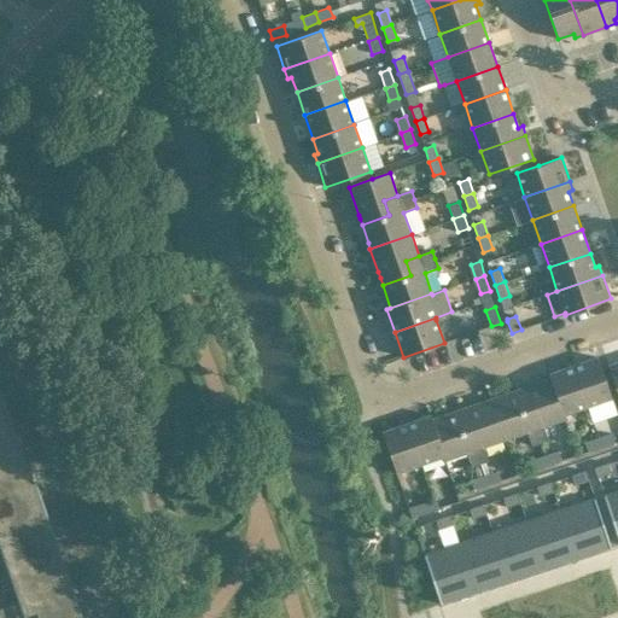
[(598,357),(571,367),(586,408),(612,398),(606,380),(598,357)]
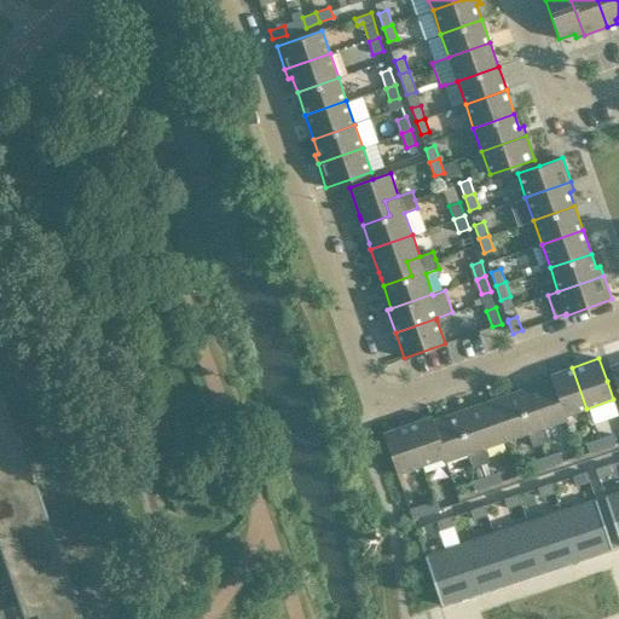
[(551,379),(547,381),(561,422),(568,420),(567,415),(586,409),(572,368),(550,375),(551,379)]
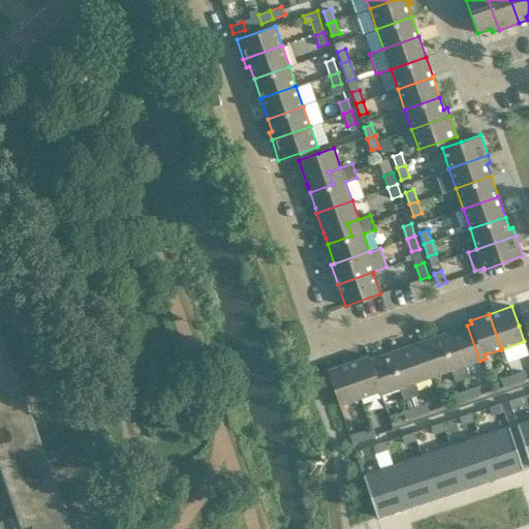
[(444,334),(441,334),(449,358),(462,353),(466,365),(479,361),(467,325),(444,334)]
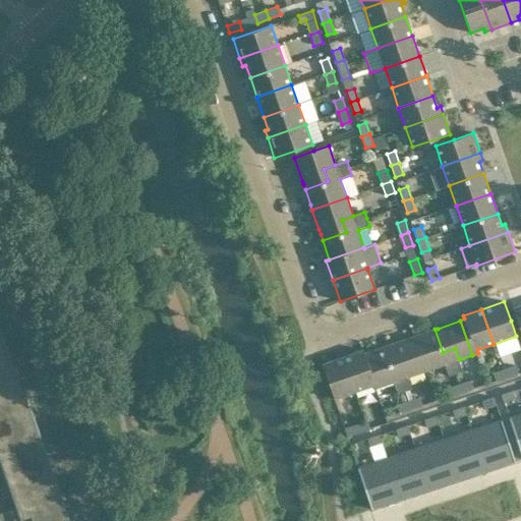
[(435,329),(414,336),(426,370),(446,364),(450,375),(453,374),(463,371),(459,359),(455,348),(443,352),(435,329)]
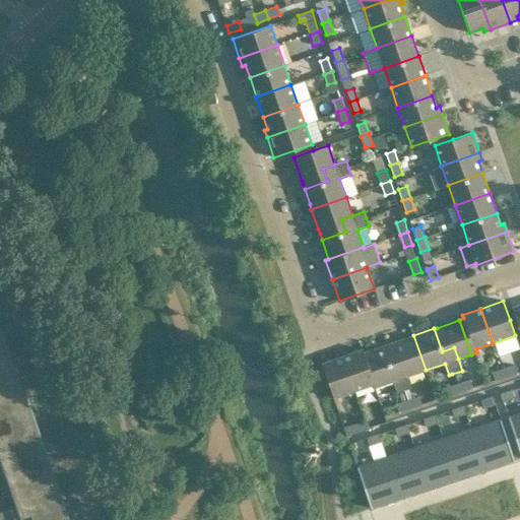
[(0,519),(27,511),(29,519),(60,519),(62,519),(6,331),(0,330),(0,519)]
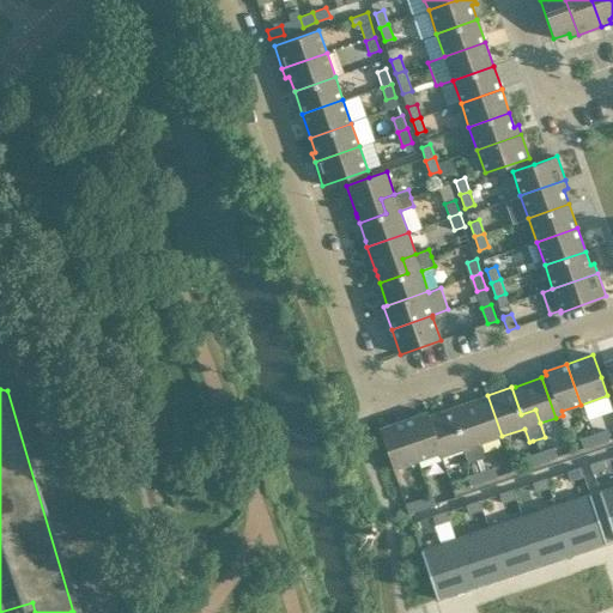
[(461,405),(451,408),(461,436),(475,431),(480,444),(502,436),(487,395),(461,405)]
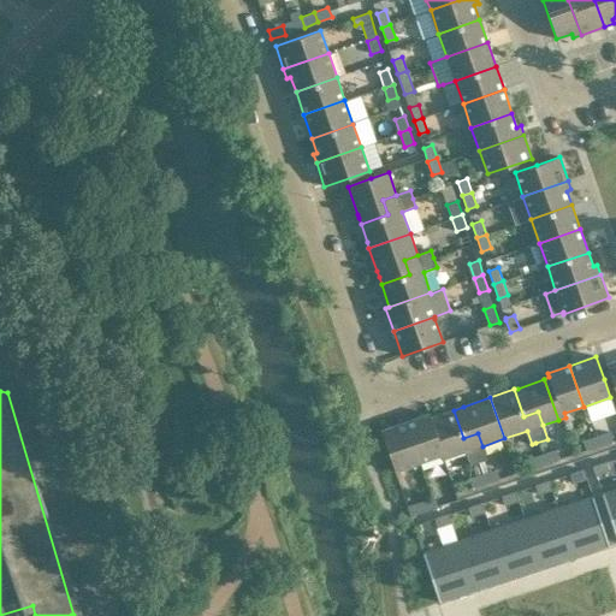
[(454,410),(437,416),(450,457),(466,451),(471,466),(483,461),(486,460),(483,446),(478,433),(463,438),(454,410)]
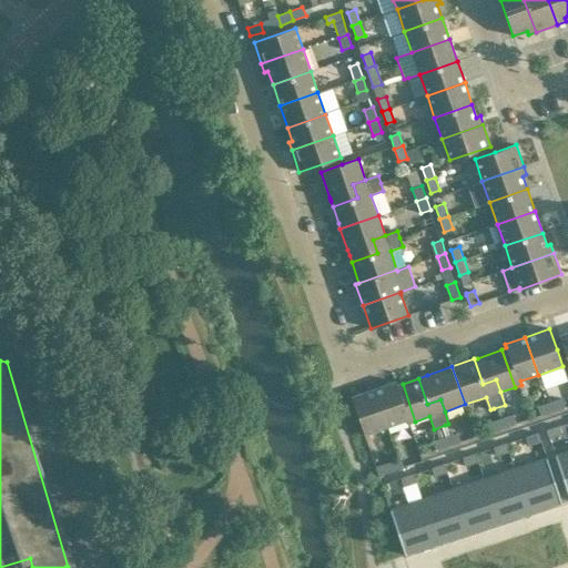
[(396,382),(376,388),(389,426),(407,421),(408,424),(415,422),(403,384),(397,385),(396,382)]
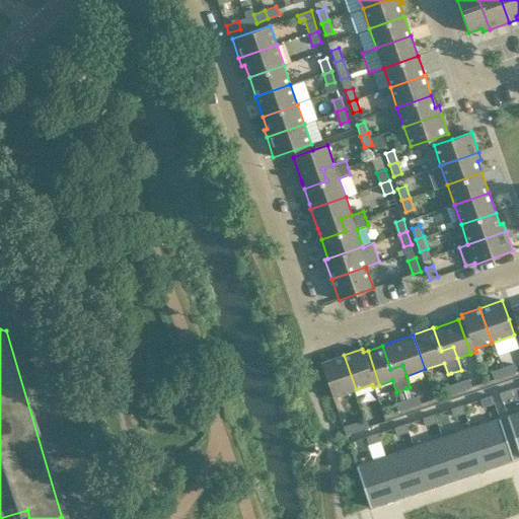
[(344,355),(321,363),(334,397),(353,390),(356,389),(344,355)]
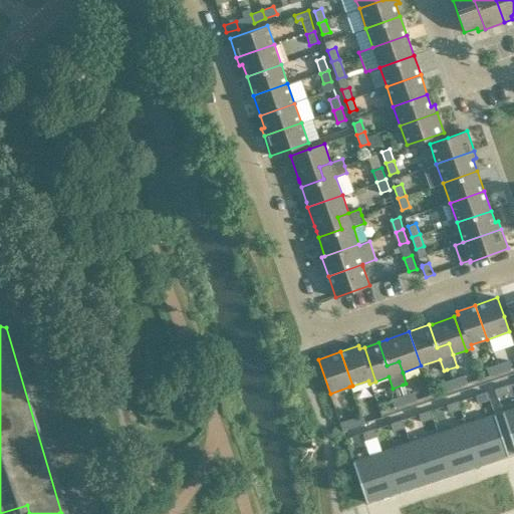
[(509,359),(497,363),(500,372),(512,368),(509,359)]
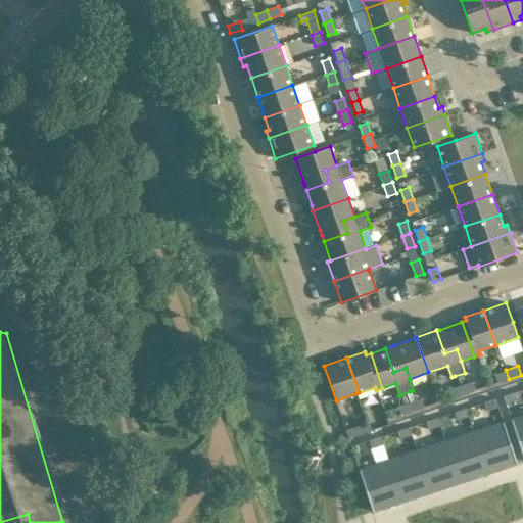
[(509,379),(506,370),(494,374),(497,382),(509,379)]
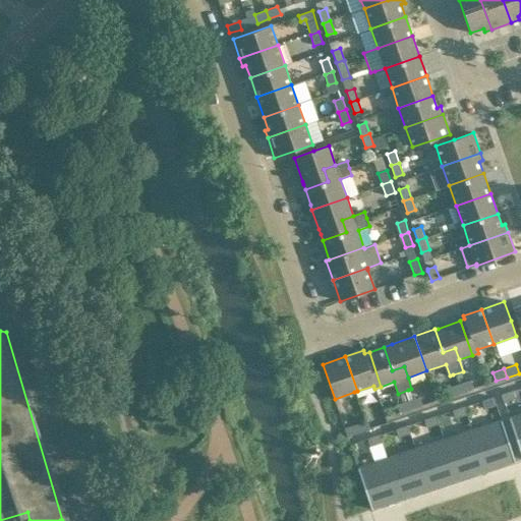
[(470,380),(459,384),(462,392),(473,388),(470,380)]
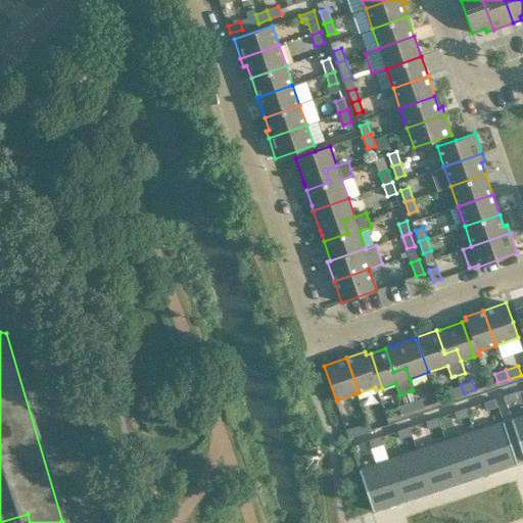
[(464,393),(461,385),(449,389),(452,397),(464,393)]
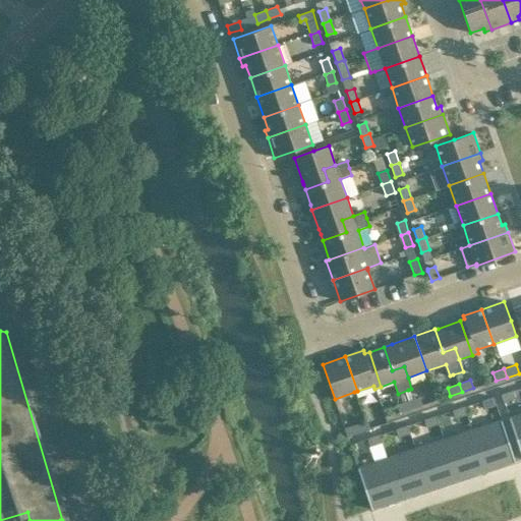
[(501,394),(504,402),(515,398),(513,391),(501,394)]
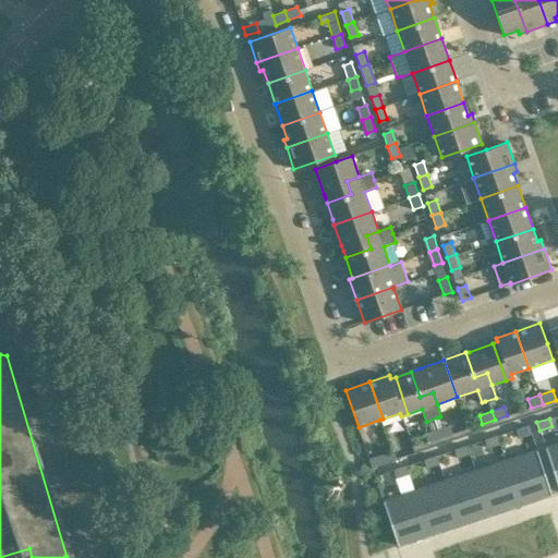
[(449,424),(437,428),(440,438),(452,434),(449,424)]
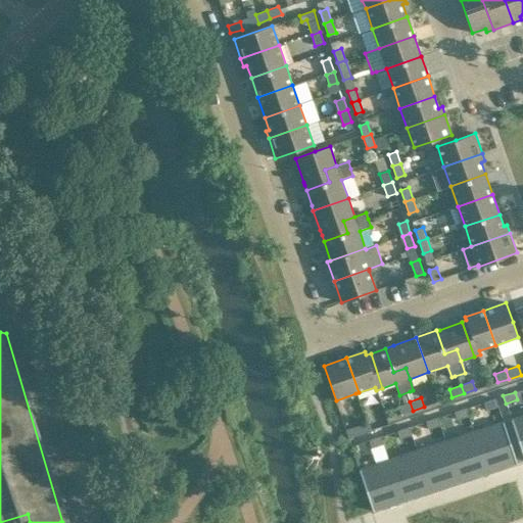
[(497,407),(495,398),(483,402),(486,410),(497,407)]
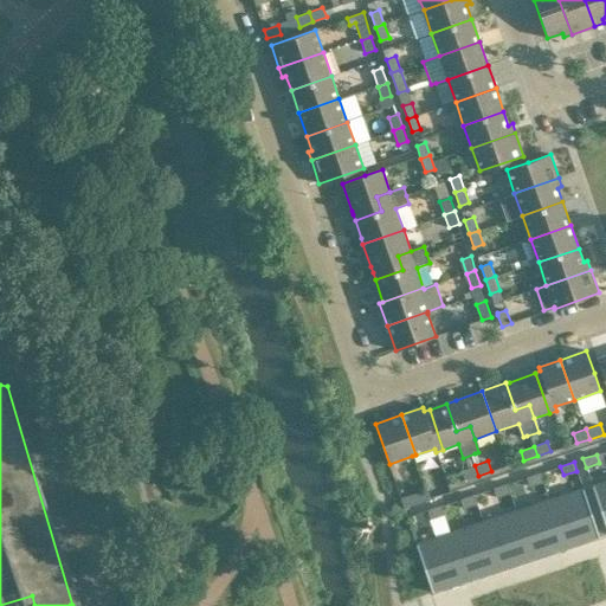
[(478,476),(475,465),(462,470),(465,481),(478,476)]
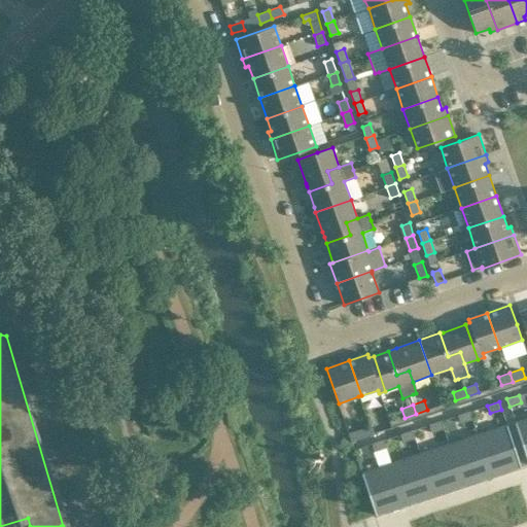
[(457,415),(460,423),(471,419),(469,411),(457,415)]
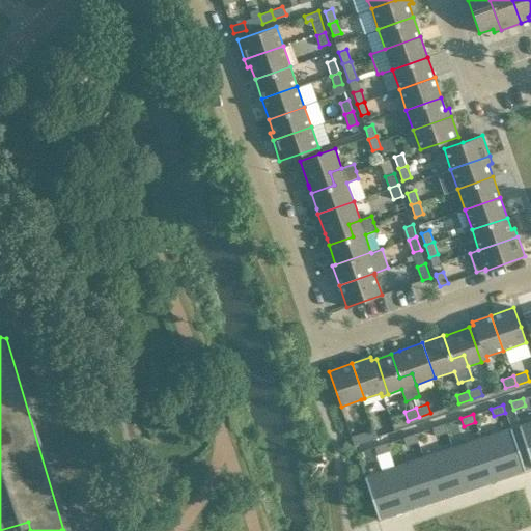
[(530,421),(519,425),(530,464),(530,421)]
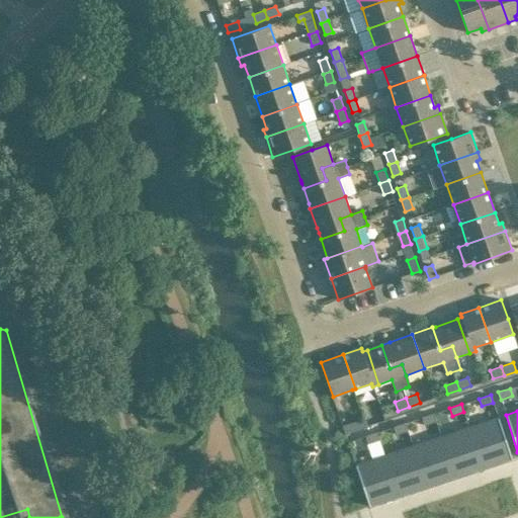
[(421,417),(424,425),(436,421),(433,414),(421,417)]
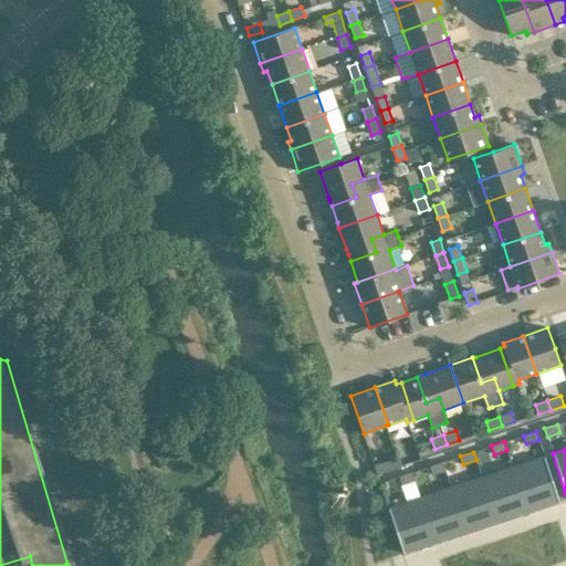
[(527,511),(559,501),(544,457),(512,467),(527,511)]
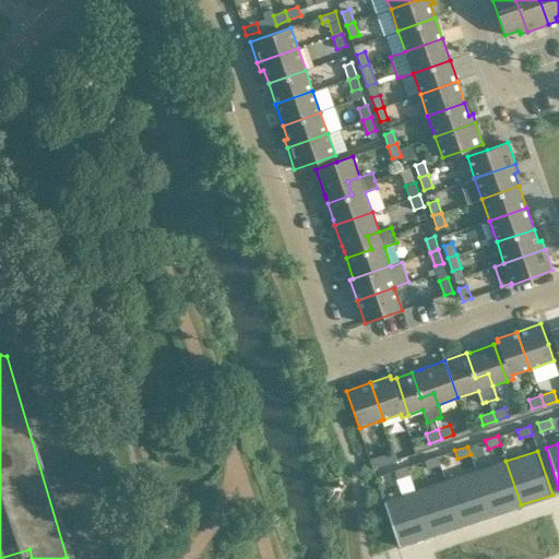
[(395,452),(391,453),(382,456),(385,464),(397,461),(395,452)]
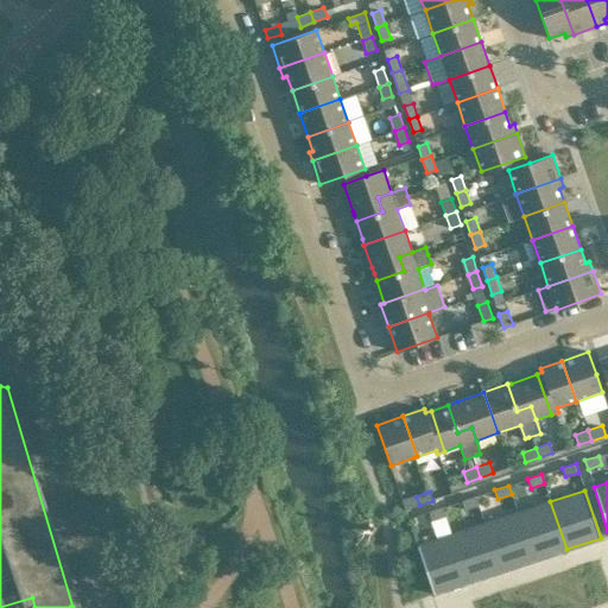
[(419,505),(416,496),(403,501),(405,510),(419,505)]
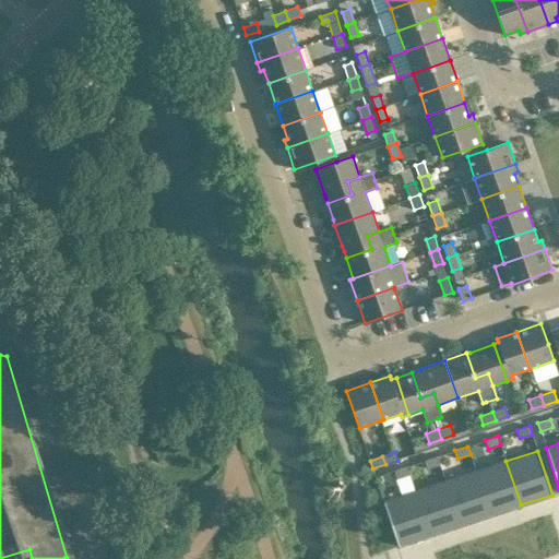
[(425,461),(427,468),(440,465),(437,456),(425,461)]
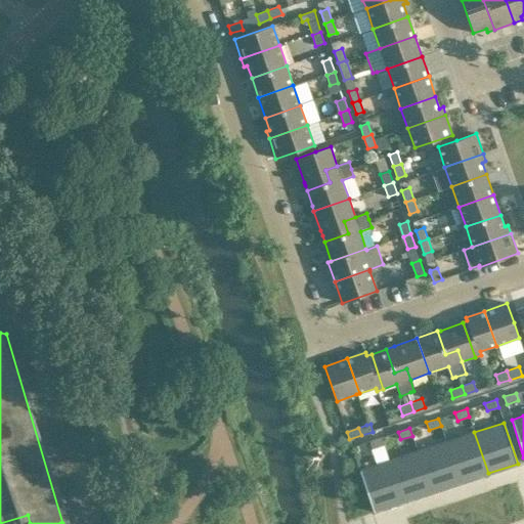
[(460,483),(488,473),(474,432),(446,441),(460,483)]
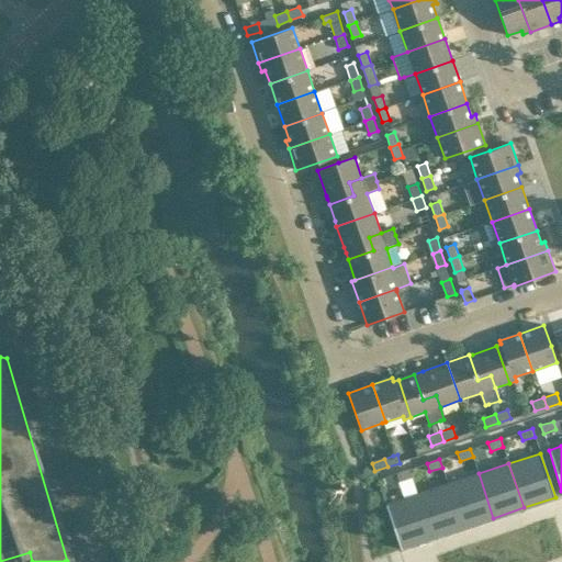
[(396,473),(398,482),(412,478),(408,469),(396,473)]
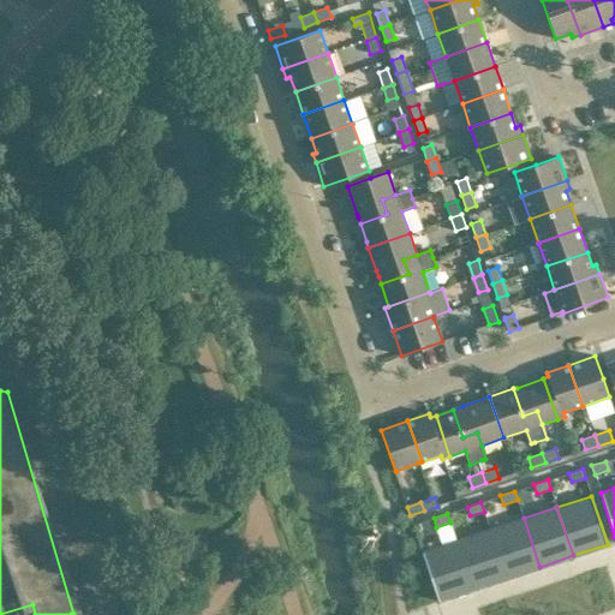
[(506,578),(539,567),(524,518),(490,530),(506,578)]
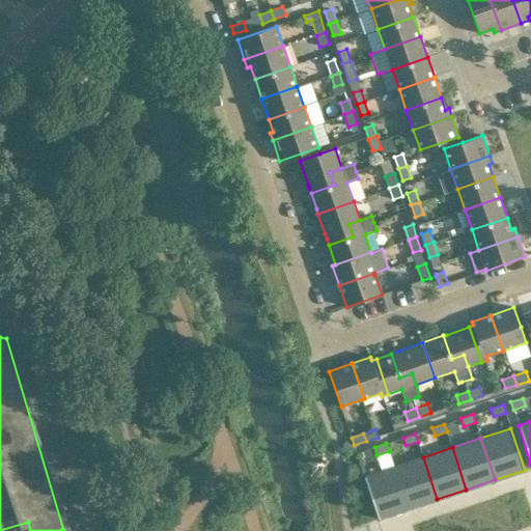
[(408,508),(437,499),(423,457),(394,467),(408,508)]
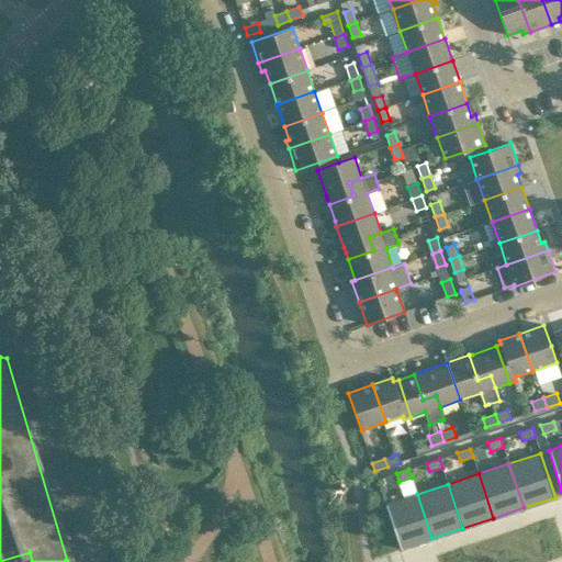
[(417,494),(385,505),(400,549),(431,538),(417,494)]
